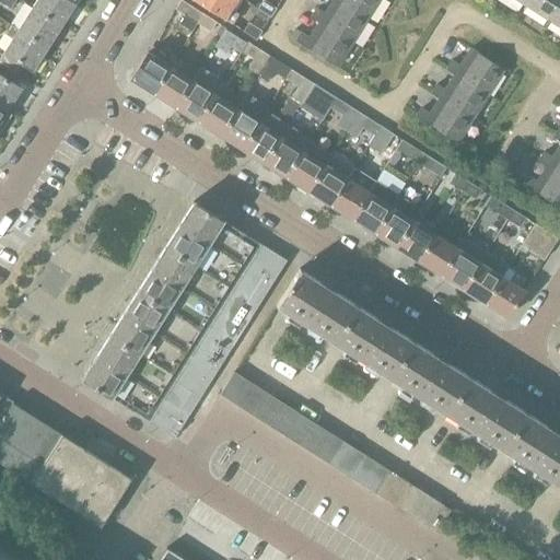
[(73,3),(69,0),(34,0),(31,7),(59,25),(73,3)]
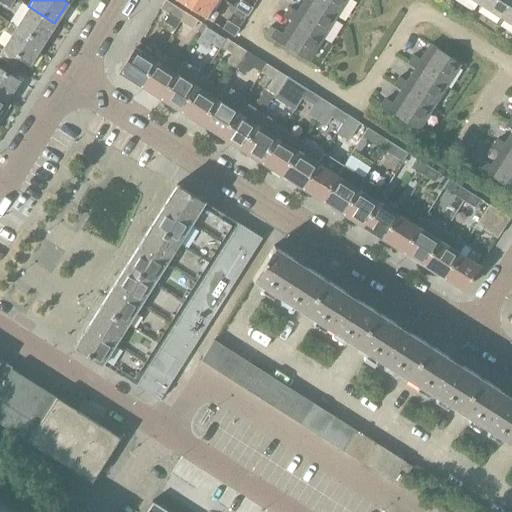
[(179,21),(185,13),(164,0),(159,9),(179,21)]
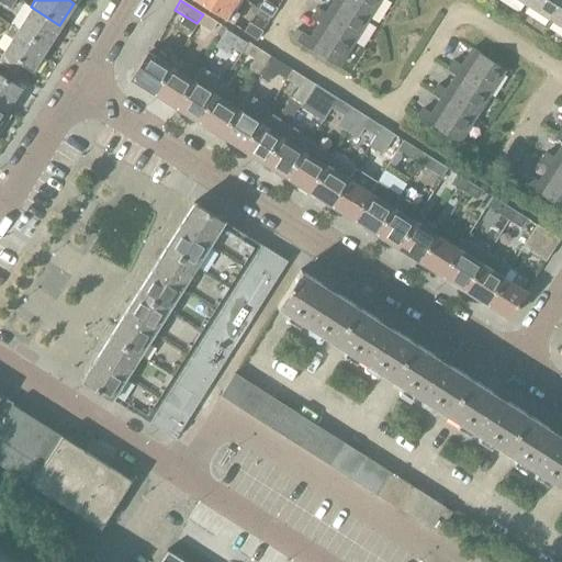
[(235,0),(194,0),(224,19),(235,0)]
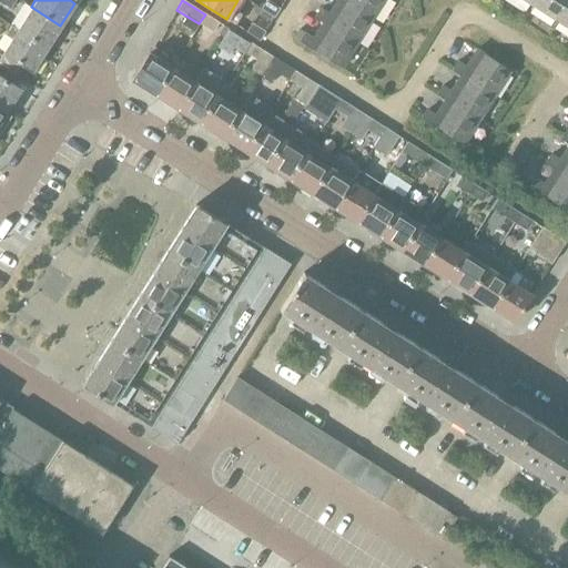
[(273,18),(279,9),(265,0),(260,9),(273,18)]
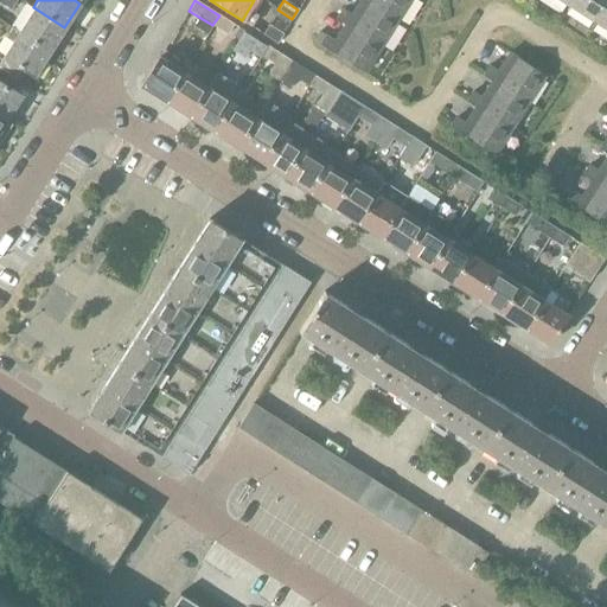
[(337,17),(345,23),(352,27),(352,26),(382,44),(398,18),(369,0),(369,1),(366,0),(358,0),(350,14),(342,8),(337,17)]
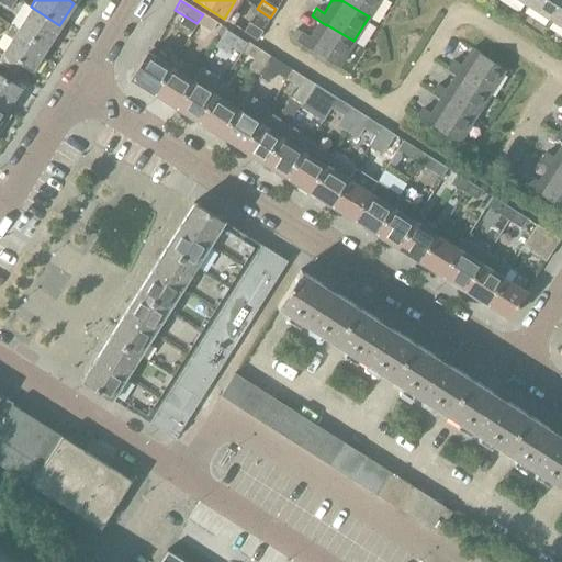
[(339,0),(341,1),(341,0),(369,17),(379,0),(339,0)]
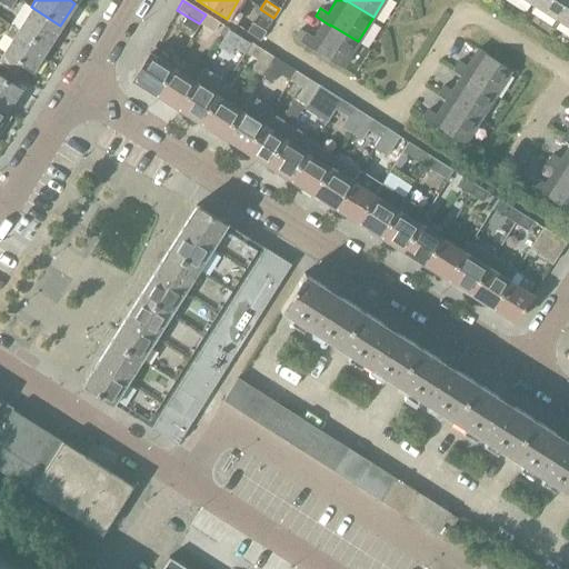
[(557,20),(568,0),(535,0),(532,5),(557,20)]
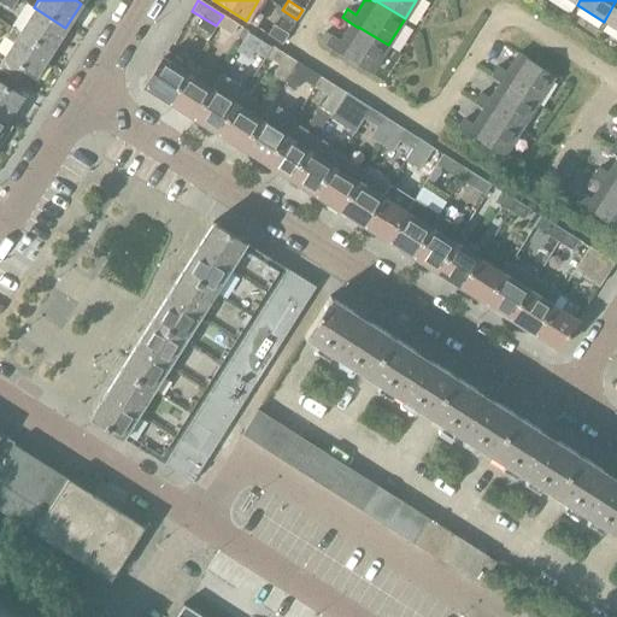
[(616,30),(616,0),(604,22),(616,30)]
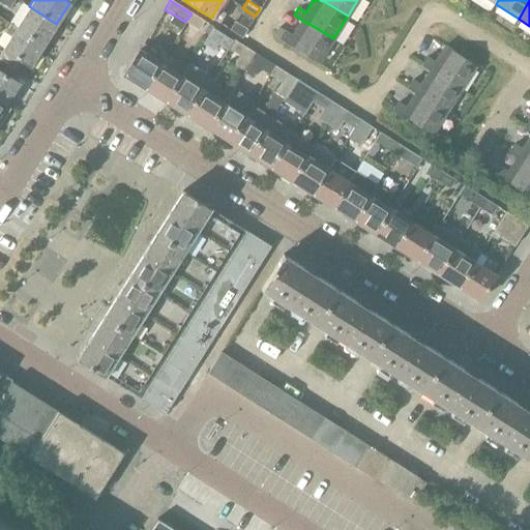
[(56,24),(29,6),(16,27),(43,45),(56,24)]
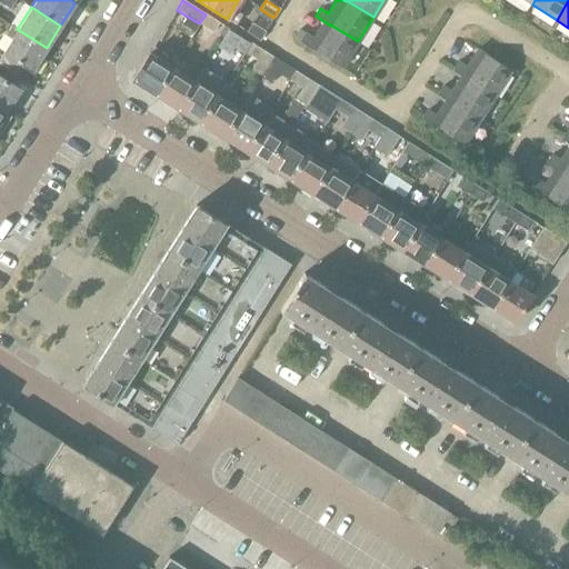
[(219,22),(206,15),(199,23),(213,32),(219,22)]
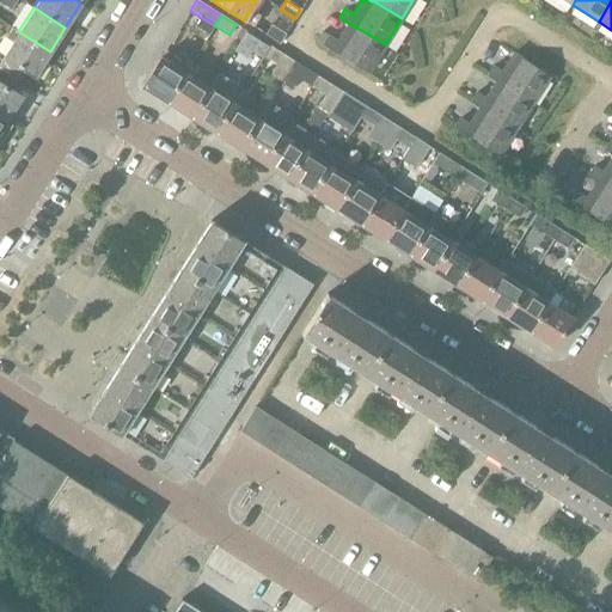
[(355,28),(348,23),(337,41),(328,35),(323,43),(368,72),(385,44),(355,26),(355,28)]
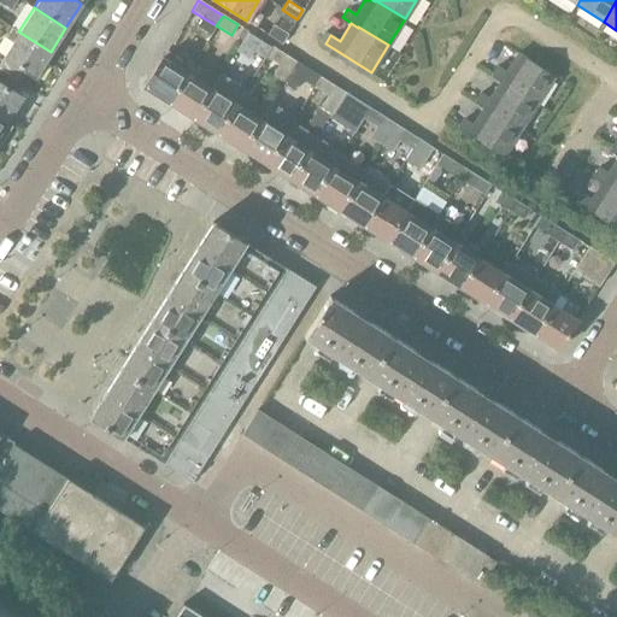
[(266,34),(281,43),(287,34),(272,24),(266,34)]
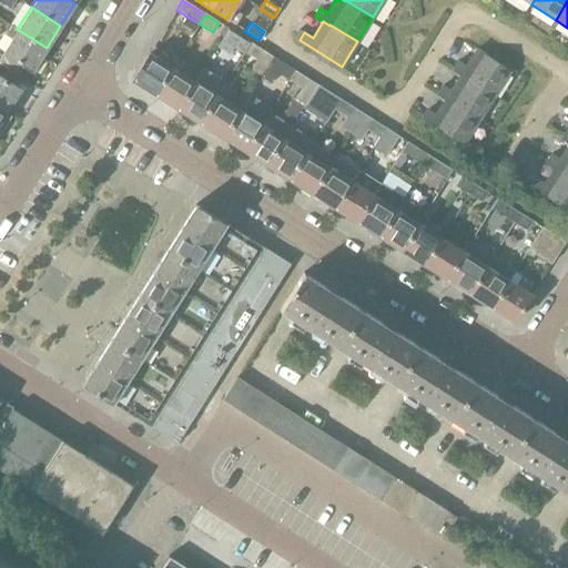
[(46,49),(47,48),(17,29),(10,26),(4,34),(11,39),(3,51),(2,51),(2,52),(0,56),(0,63),(13,72),(19,63),(32,71),(32,70),(32,69),(36,71),(43,59),(40,58),(46,48),(46,49)]
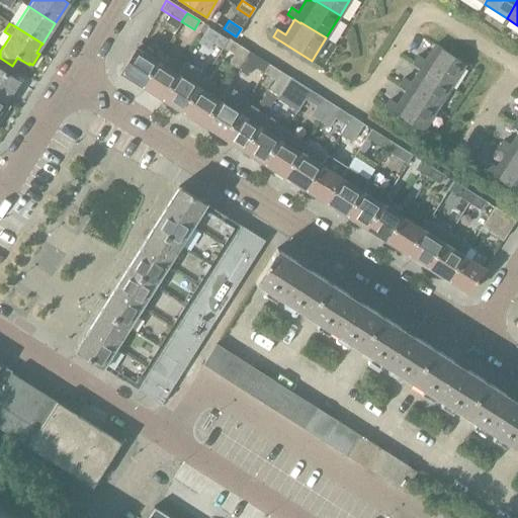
[(272,26),(268,33),(273,36),(277,29),(272,26)]
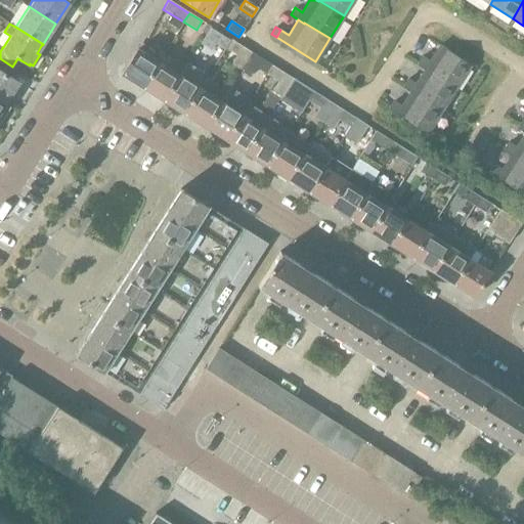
[(251,52),(230,39),(224,47),(236,55),(230,64),(239,71),(251,52)]
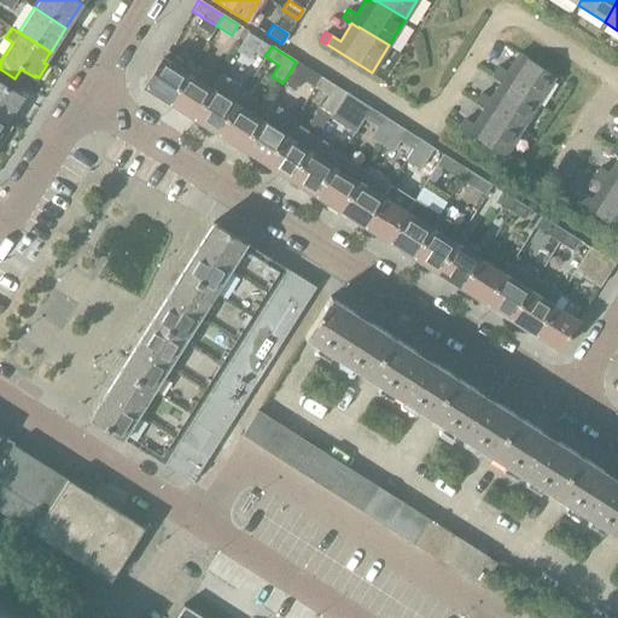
[(508,83),(538,103),(555,76),(518,52),(506,73),(497,66),(491,75),(500,81),(507,86),(508,83)]
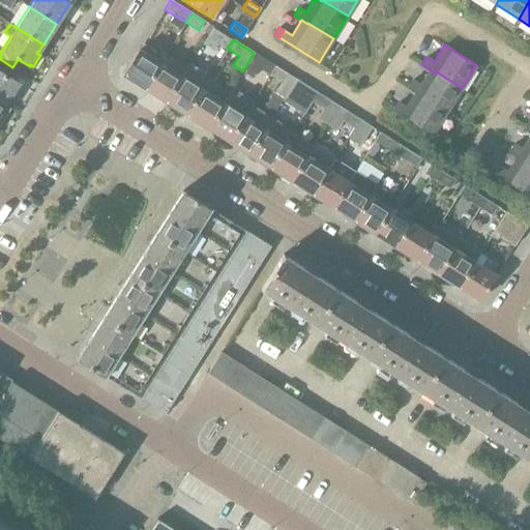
[(131,78),(144,86),(160,62),(139,49),(122,74),(130,79),(131,78)]
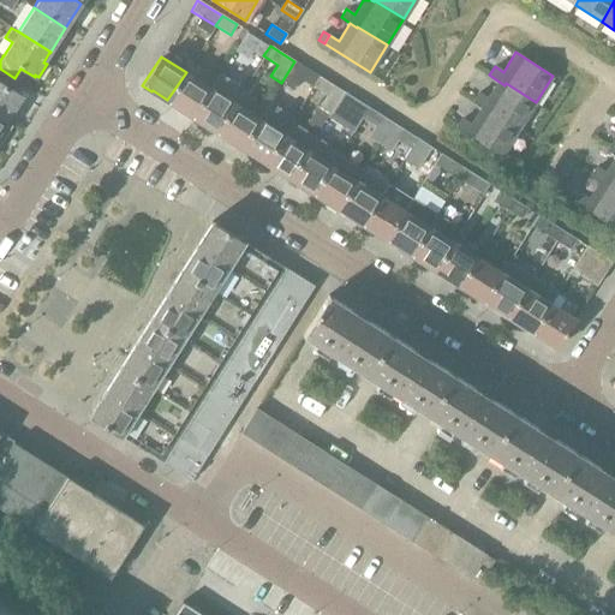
[(320,77),(294,61),(281,83),(293,90),(300,79),(312,88),(320,77)]
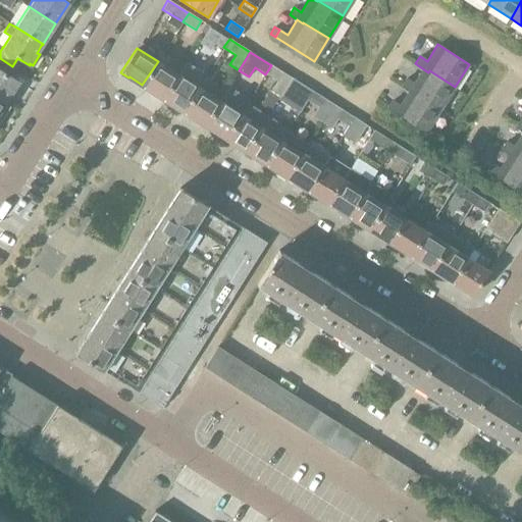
[(177,73),(158,61),(142,85),(141,86),(149,91),(150,90),(163,98),(177,73)]
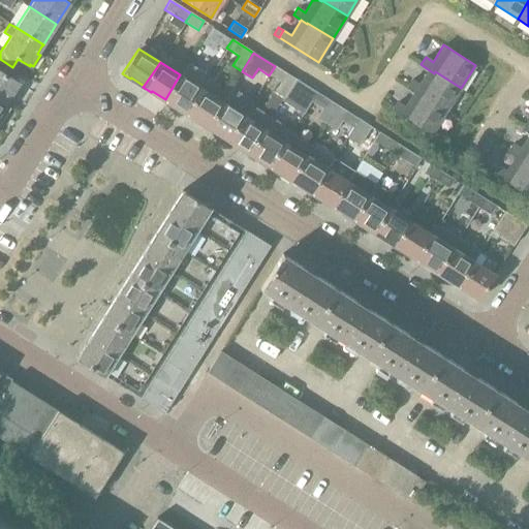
[(186,113),(205,84),(208,78),(186,65),(180,74),(165,99),(164,100),(173,105),(173,104),(186,113)]
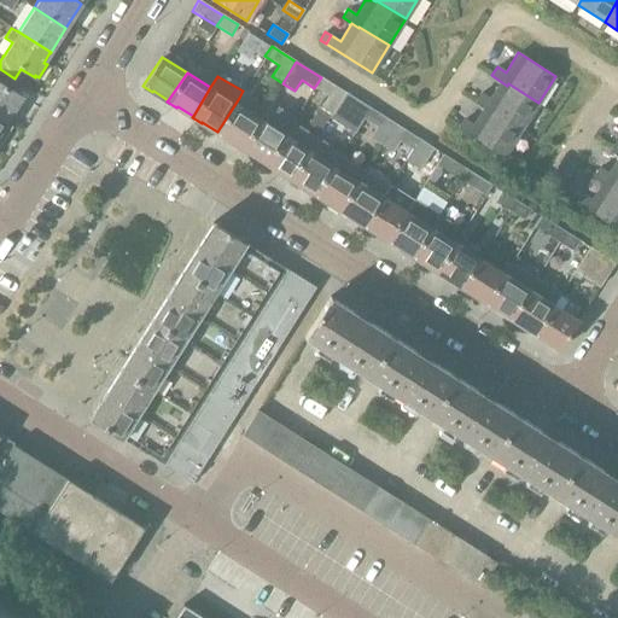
[(321,77),(314,88),(327,97),(320,108),(332,115),(339,103),(345,93),(321,77)]
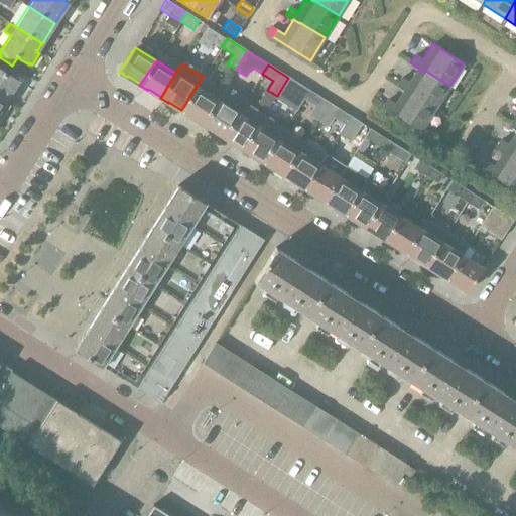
[(396,85),(404,90),(409,94),(410,92),(435,108),(449,86),(424,70),(423,72),(417,68),(408,83),(401,78),(396,85)]
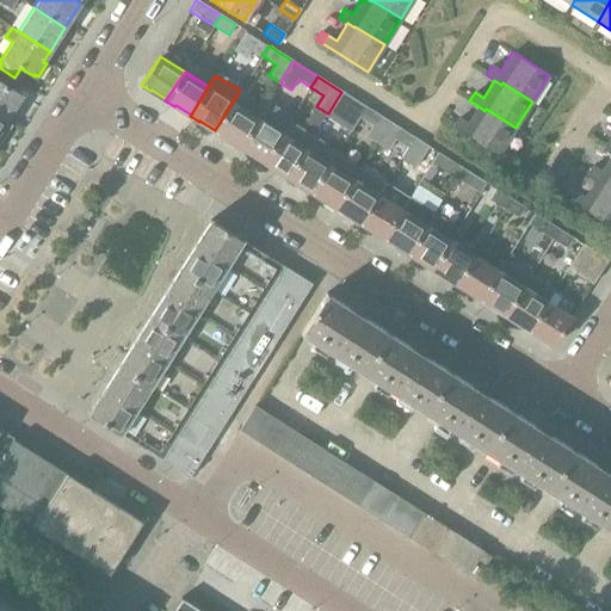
[(0,81),(0,116),(6,121),(23,96),(0,81)]
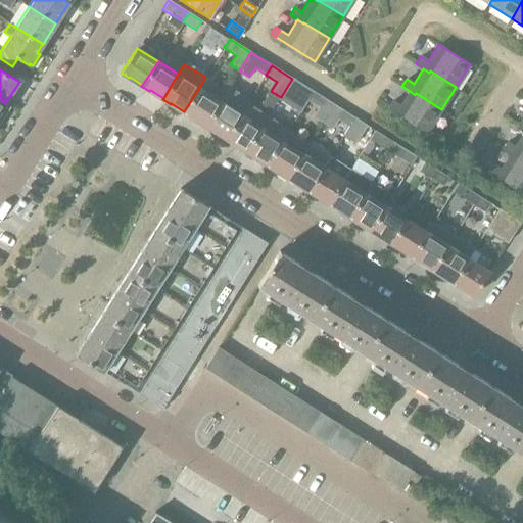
[(292,79),(287,87),(307,100),(313,92),(300,84),(292,79)]
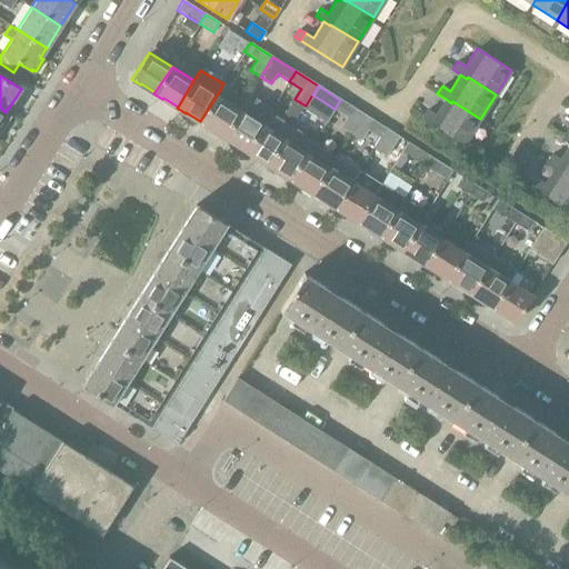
[(229,96),(220,90),(200,121),(199,122),(208,128),(209,127),(222,136),(239,109),(226,100),(229,96)]
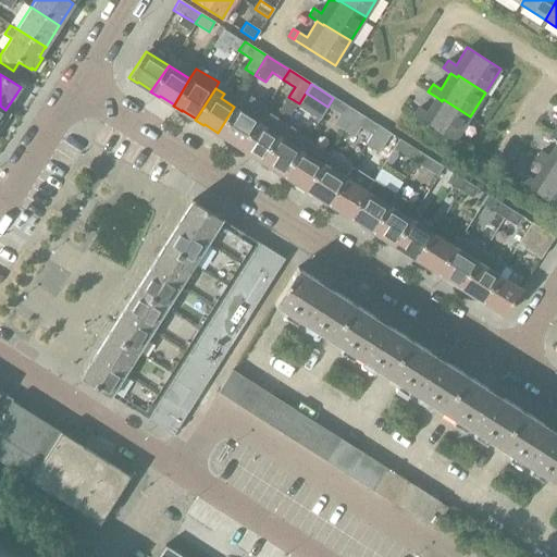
[(240,97),(234,107),(218,133),(217,134),(225,139),(226,138),(239,147),(263,110),(268,103),(252,94),(248,101),(240,97)]
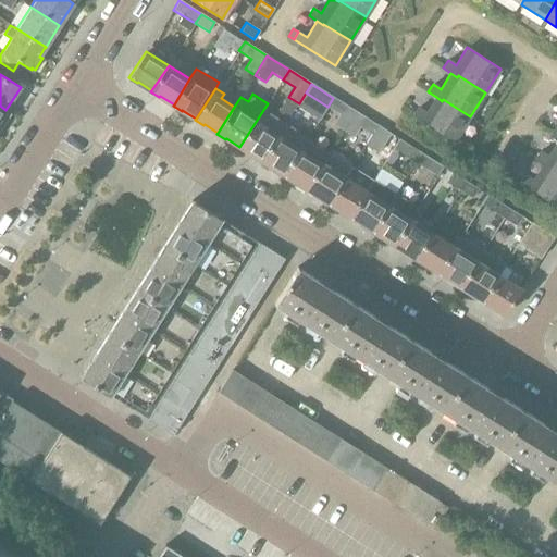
[(442,101),(436,97),(425,113),(418,108),(413,115),(455,141),(470,116),(443,99),(442,101)]
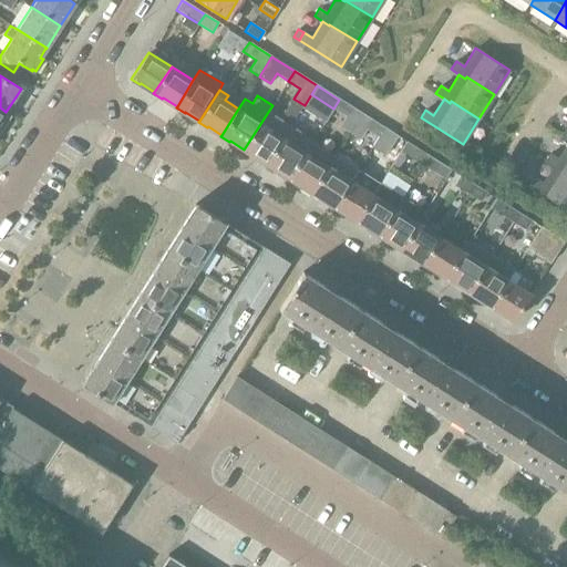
[(349,133),(361,113),(339,100),(333,109),(346,116),(339,126),(349,133)]
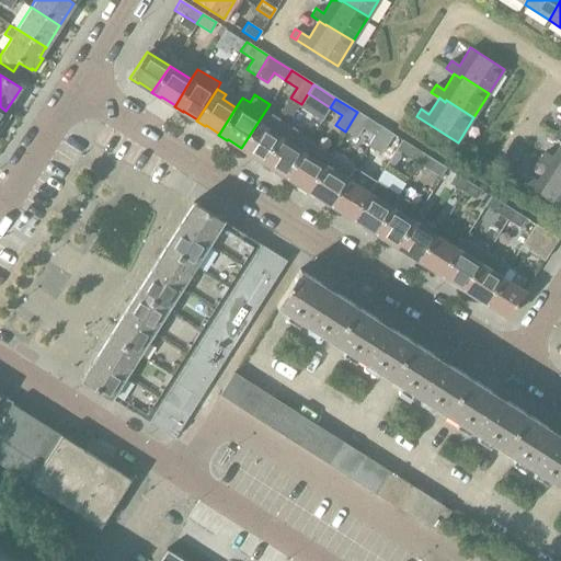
[(263,162),(287,125),(265,111),(241,148),(241,149),(249,155),(250,153),(263,162)]
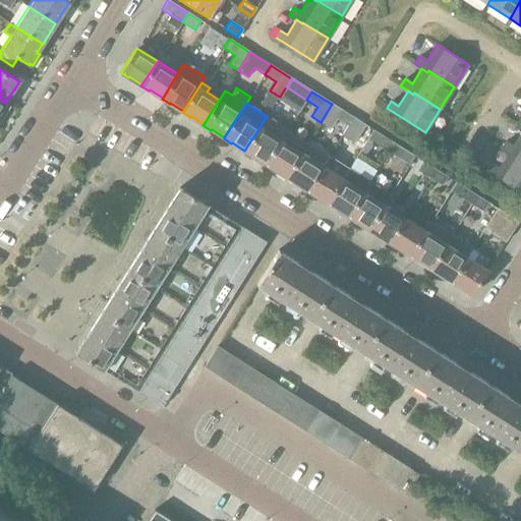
[(347,126),(353,117),(332,104),(321,122),(331,128),(336,119),(347,126)]
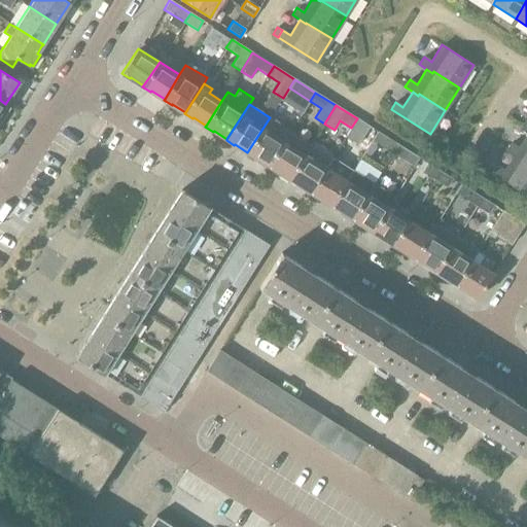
[(268,165),(289,132),(290,130),(270,117),(247,152),(247,153),(254,157),(255,156),(268,165)]
